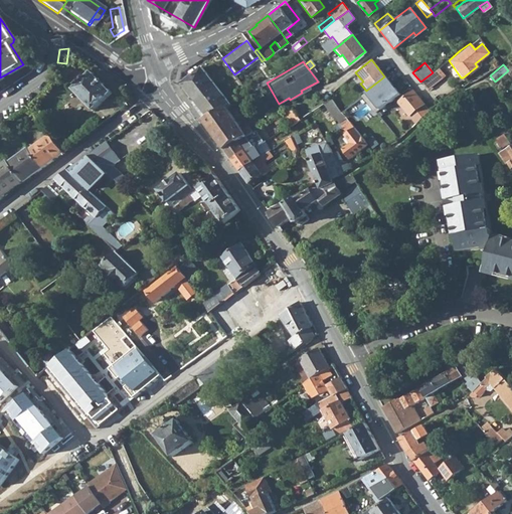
[(439,68),(433,72),(438,79),(444,74),(439,68)]
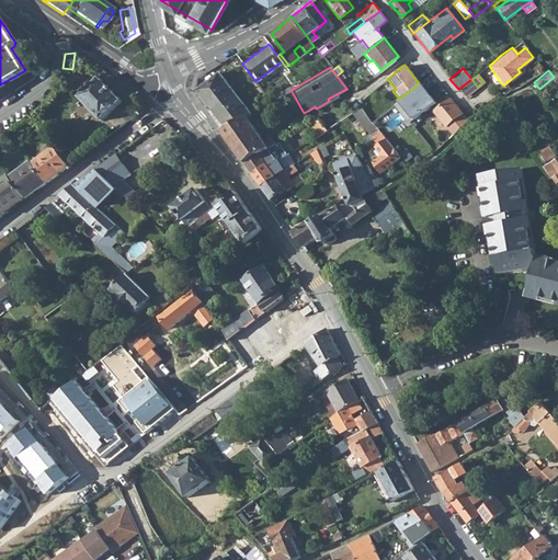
[(206,111),(220,130),(245,116),(247,115),(218,76),(195,91),(209,109),(206,111)]
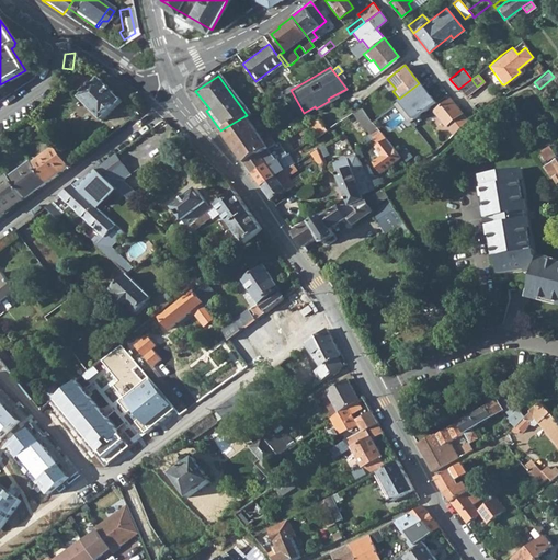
[(79,98),(101,120),(121,101),(99,78),(79,98)]
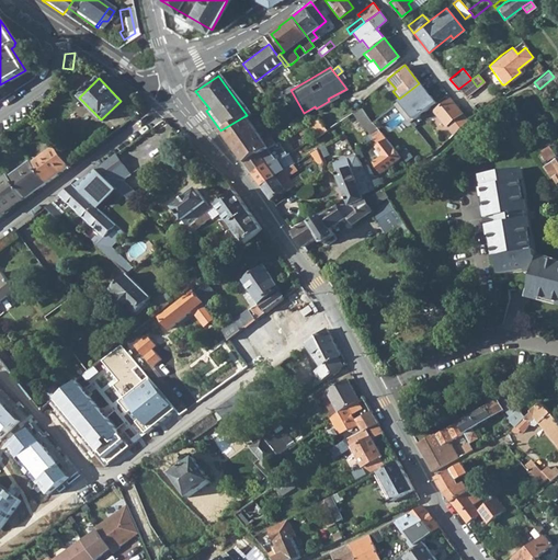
[(458,89),(464,96),(477,87),(471,79),(458,89)]
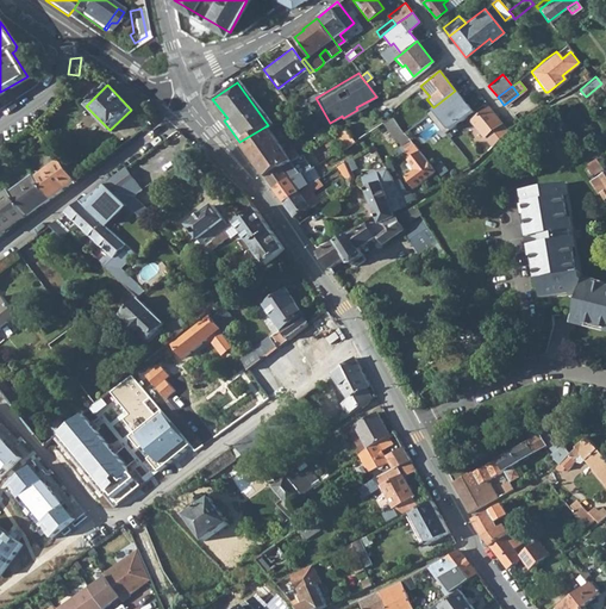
[(299,99),(304,105),(316,98),(318,97),(313,91),(299,99)]
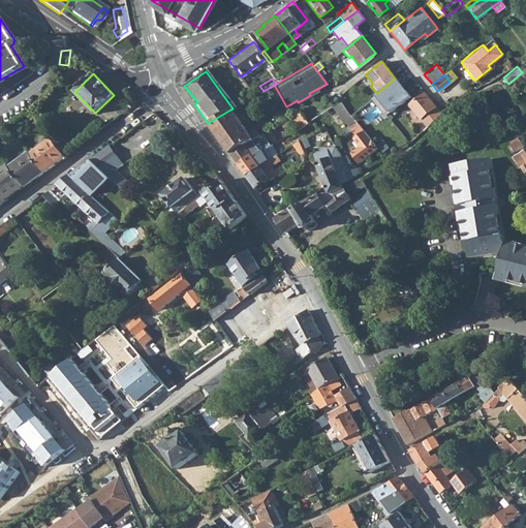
[(400,85),(395,79),(376,93),(371,98),(384,115),(409,96),(403,89),(402,90),(399,87),(400,85)]
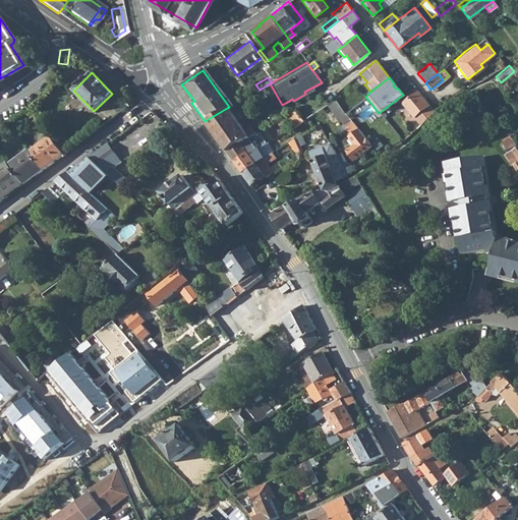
[(402,103),(418,124),(433,111),(416,92),(402,103)]
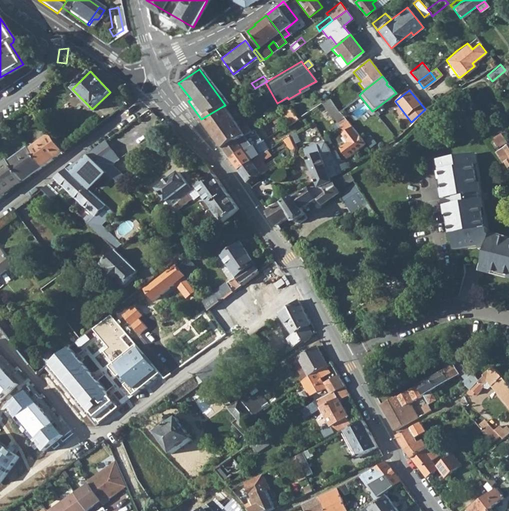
[(231,95),(234,100),(241,97),(238,91),(231,95)]
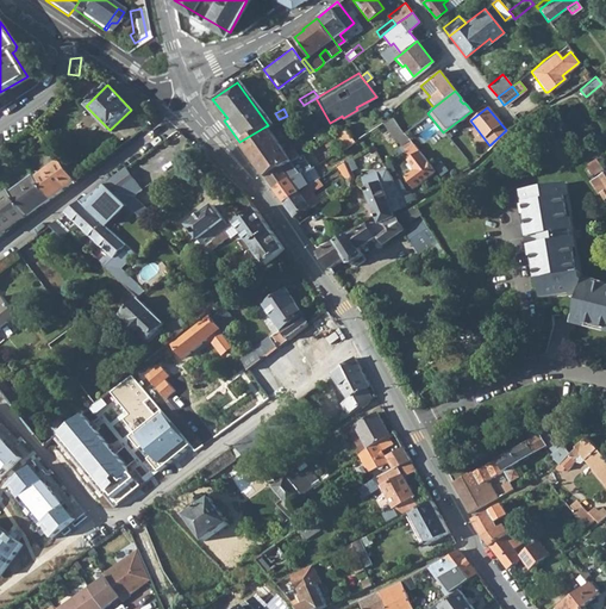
[(285,153),(266,126),(239,142),(264,178),(298,156),(292,148),(285,153)]
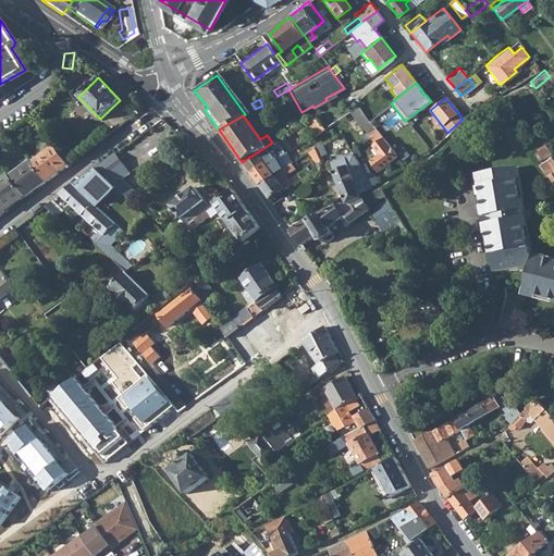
[(308,127),(312,135),(323,128),(316,116),(294,130),(297,134),(308,127)]
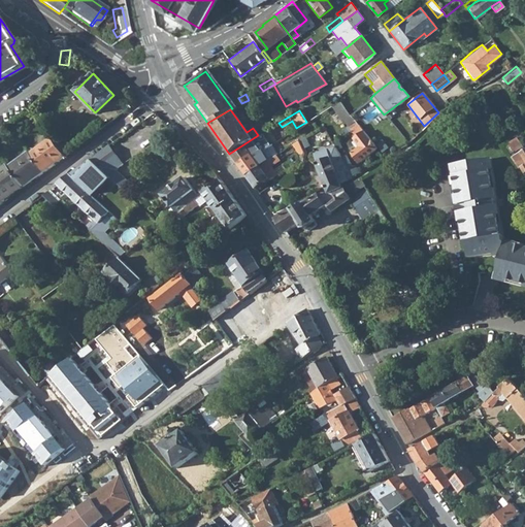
[(357,125),(354,120),(350,123),(348,121),(345,123),(349,129),(357,125)]
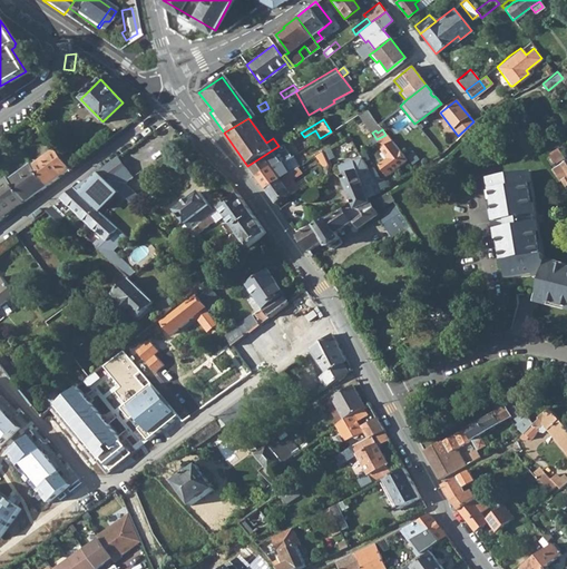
[(378,165),(385,175),(406,159),(385,135),(377,139),(382,148),(380,149),(381,150),(378,153),(382,159),(378,165)]
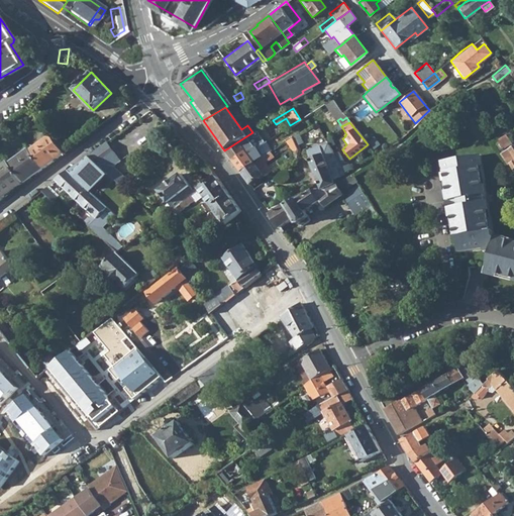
[(48,136),(61,151),(69,146),(57,130),(48,136)]
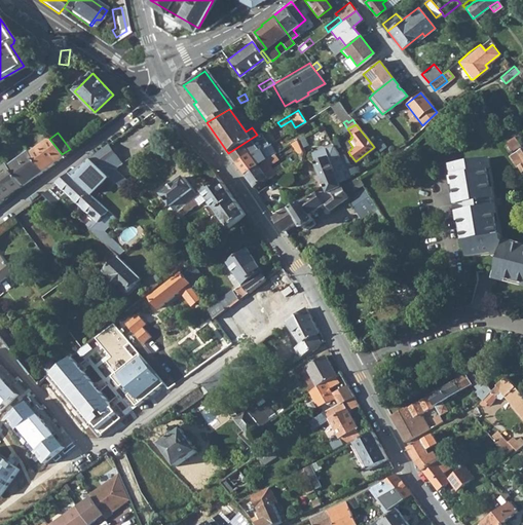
[(235,163),(262,146),(259,143),(262,141),(261,139),(263,138),(260,133),(257,135),(228,153),(235,163)]
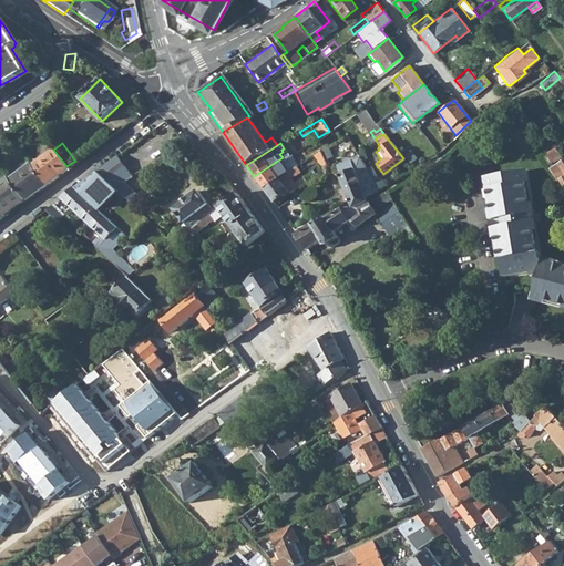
[(547,157),(551,162),(560,156),(554,147),(551,150),(542,155),(544,160),(547,157)]
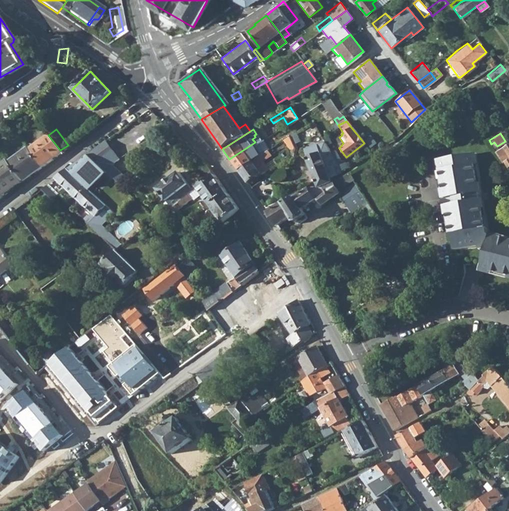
[(323,141),(324,143),(329,140),(325,134),(321,137),(323,141)]
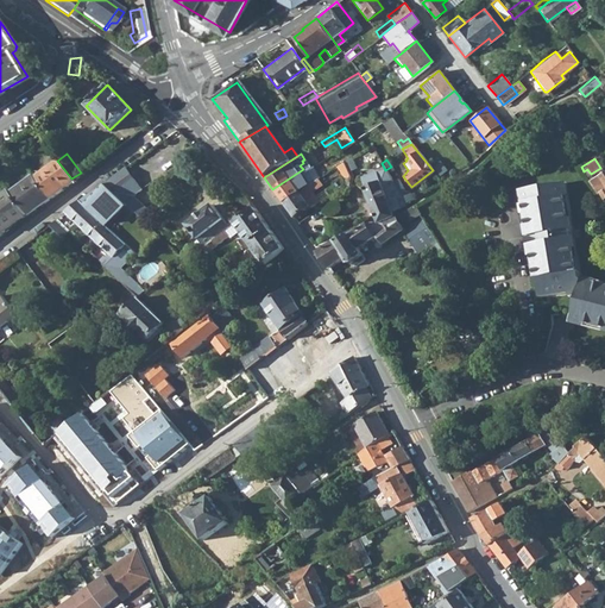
[(57,161),(33,177),(48,198),(71,179),(57,161)]
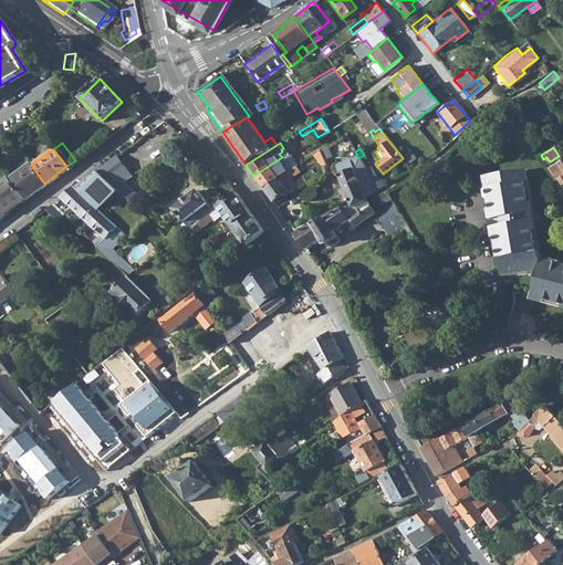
[(114,188),(128,201),(135,195),(121,180),(128,175),(114,156),(95,169),(114,188)]
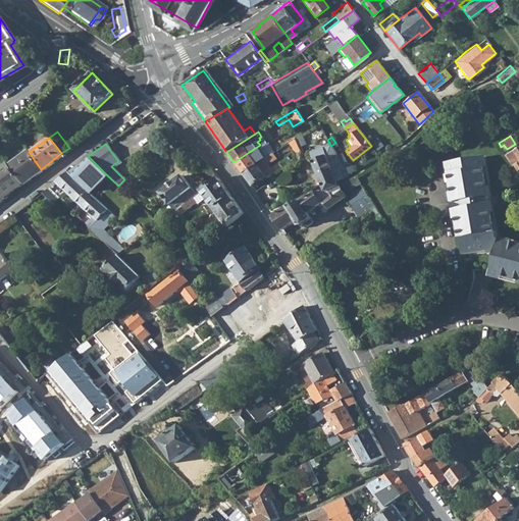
[(335,179),(347,173),(342,165),(338,158),(335,155),(334,152),(330,146),(329,144),(308,152),(312,160),(311,160),(321,186),(335,179)]
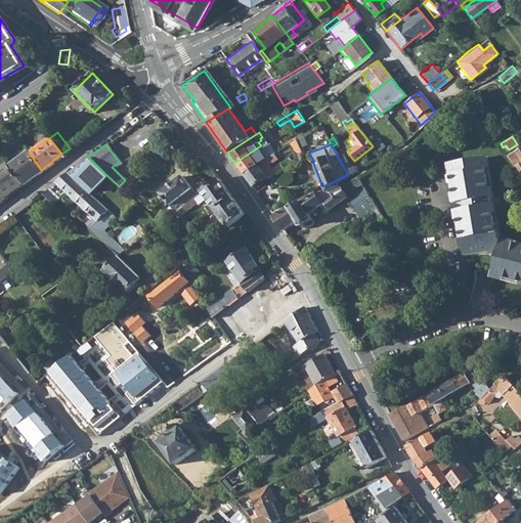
[(243,174),(266,157),(263,151),(265,150),(262,145),(261,145),(234,163),(243,174)]
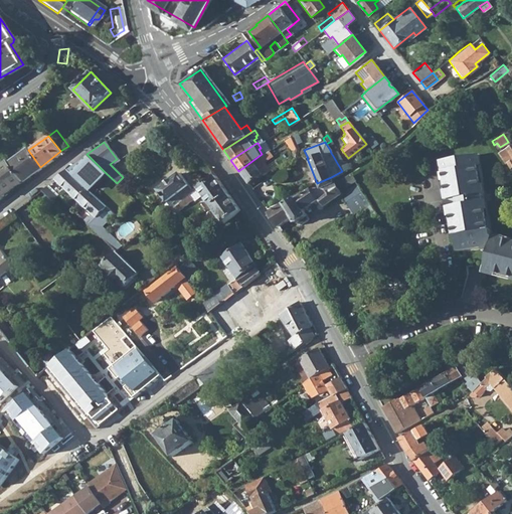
[(511,144),(504,149),(497,154),(503,163),(505,162),(511,171),(511,170),(511,144)]
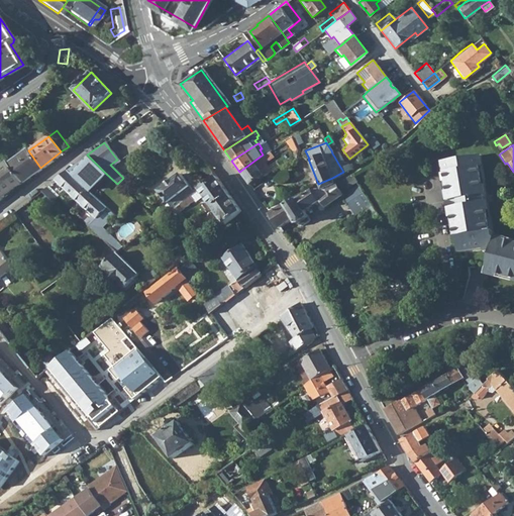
[(26,148),(6,164),(20,183),(40,168),(28,150),(26,148)]
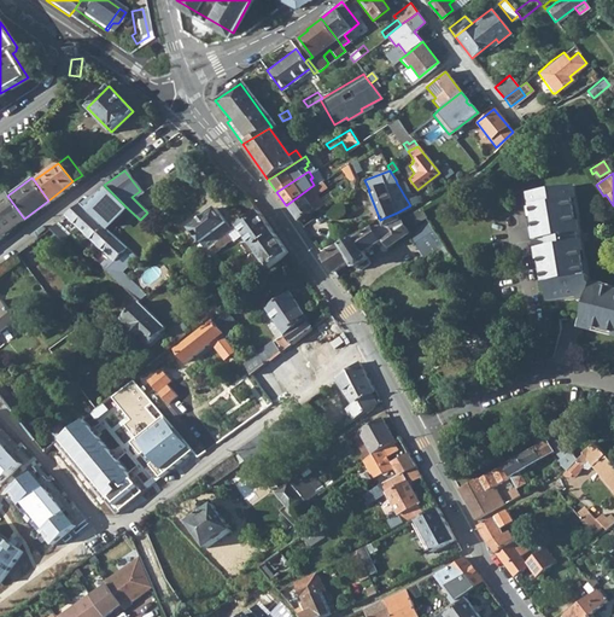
[(286,205),(297,221),(317,207),(320,209),(323,207),(321,203),(314,192),(325,186),(321,180),(314,185),(286,205)]
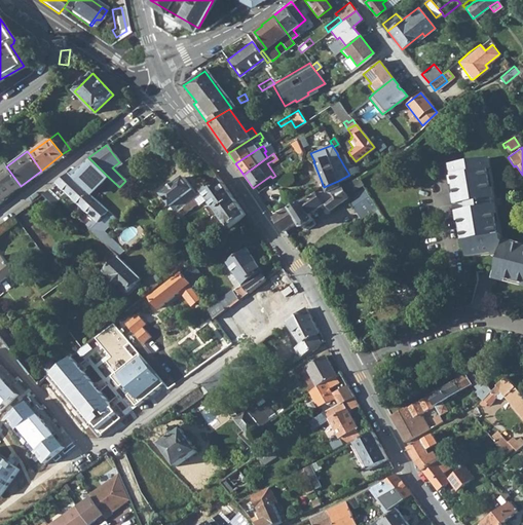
[(341,154),(338,156),(340,159),(344,166),(349,175),(353,173),(356,172),(351,164),(349,166),(344,156),(343,157),(341,154)]
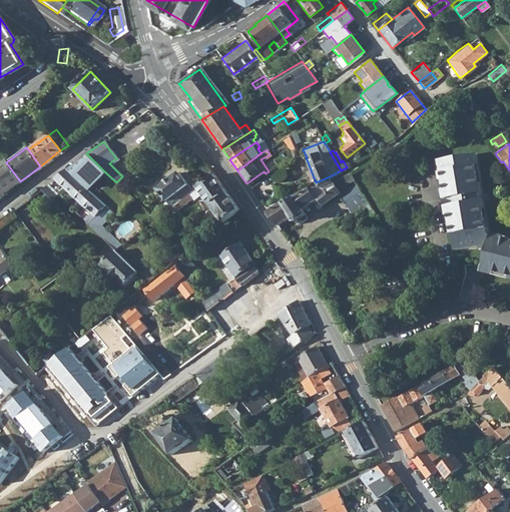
[(103,170),(86,153),(81,159),(80,158),(66,168),(86,188),(103,170)]
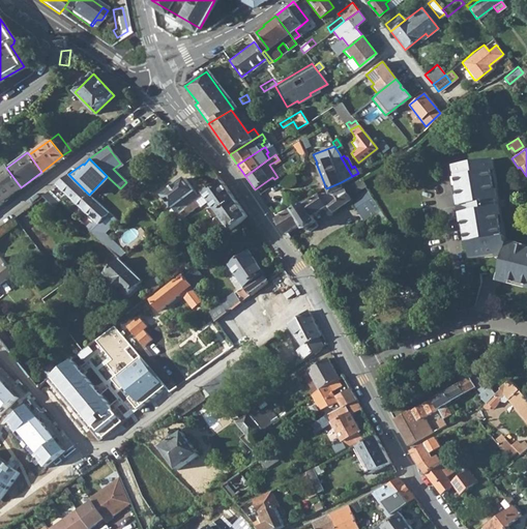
[(526,247),(504,242),(503,235),(502,235),(497,206),(495,207),(495,200),(496,199),(489,158),(454,165),(460,205),(468,203),(469,211),(461,212),(469,258),(494,254),(501,256),(496,277),(526,285),(526,247)]
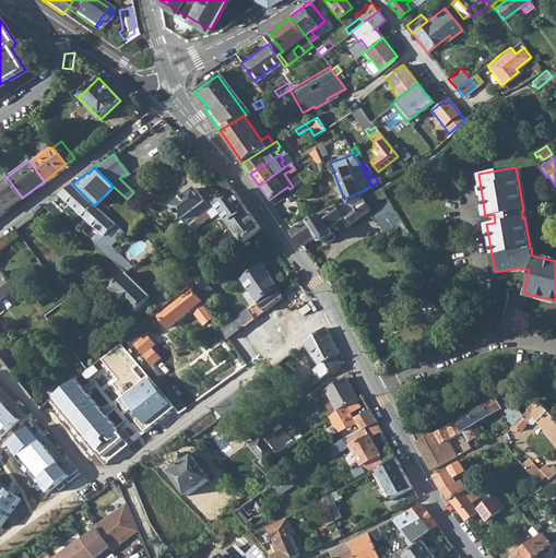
[(0,214),(22,198),(7,177),(6,175),(0,179),(0,214)]
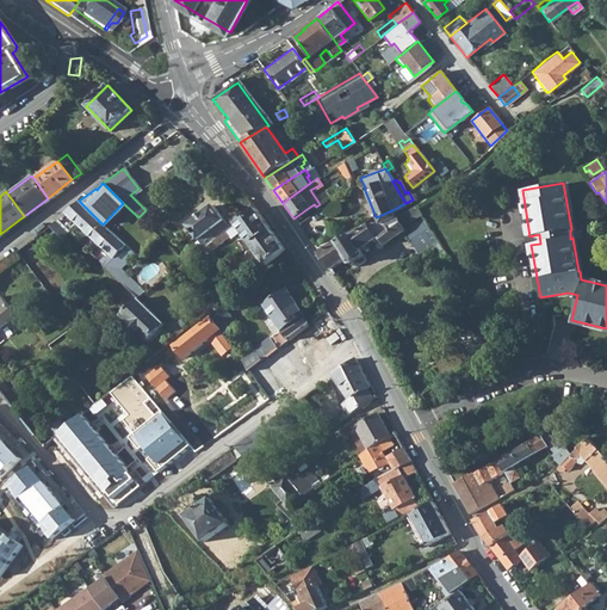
[(64,213),(116,263),(121,262),(131,251),(103,225),(79,201),(64,213)]
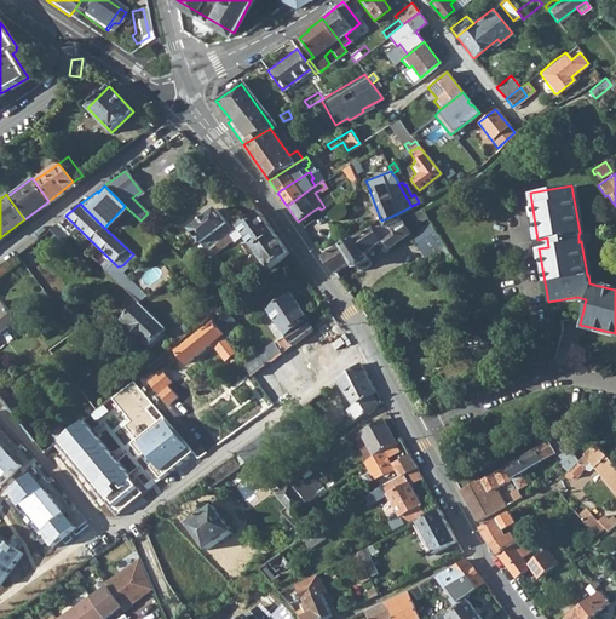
[(188,228),(205,250),(240,224),(235,218),(226,224),(214,207),(188,228)]
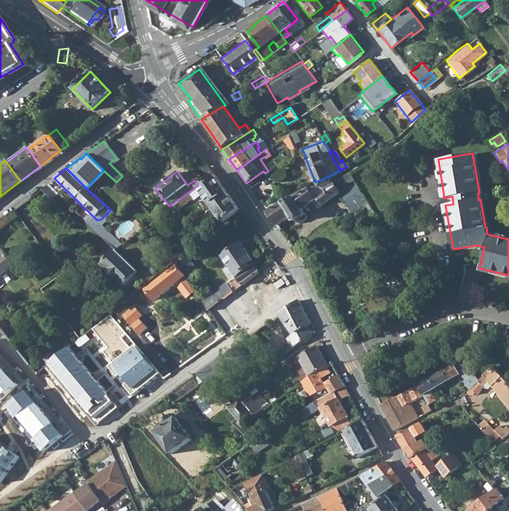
[(303,214),(304,214),(299,208),(316,197),(322,204),(338,192),(335,189),(351,179),(347,173),(331,181),(317,187),(311,187),(307,189),(306,189),(266,212),(276,225),(289,216),(293,222),(294,221),(294,223),(297,223),(304,218),(304,216),(303,214)]
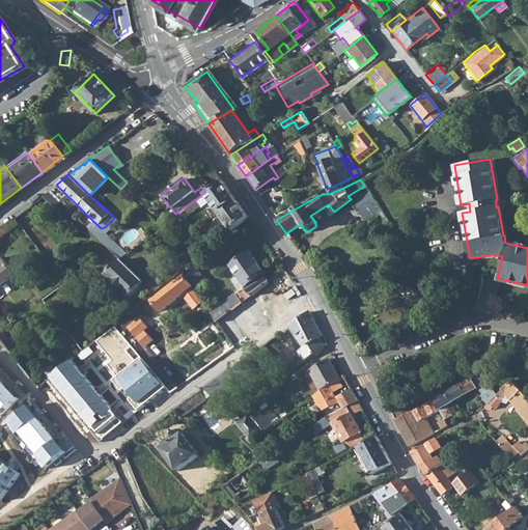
[(207,199),(216,212),(233,200),(220,182),(216,185),(205,192),(175,214),(166,221),(169,227),(179,219),(178,217),(186,212),(187,213),(197,204),(199,206),(207,199)]
